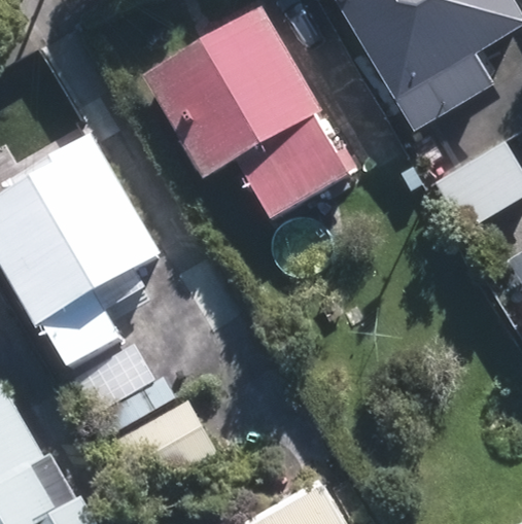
[(335,0),(413,133),(495,83),(477,53),(521,25),(521,10),(515,0),(335,0)]
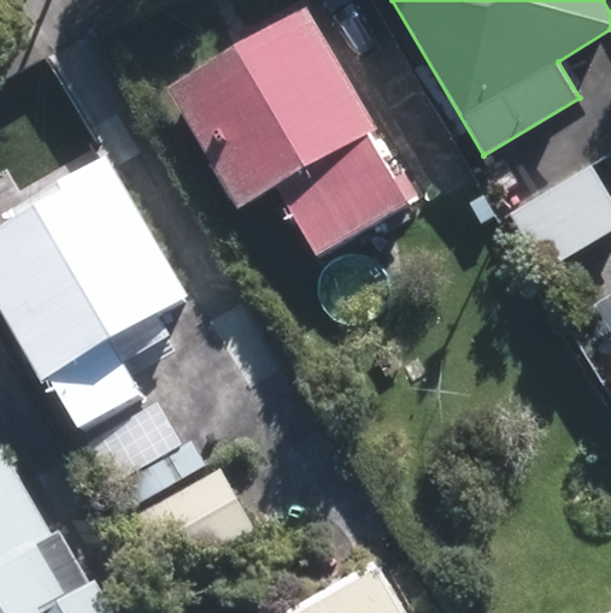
[(168,89),(238,210),(276,187),(315,254),(407,200),(368,131),(376,127),(305,7),(168,89)]
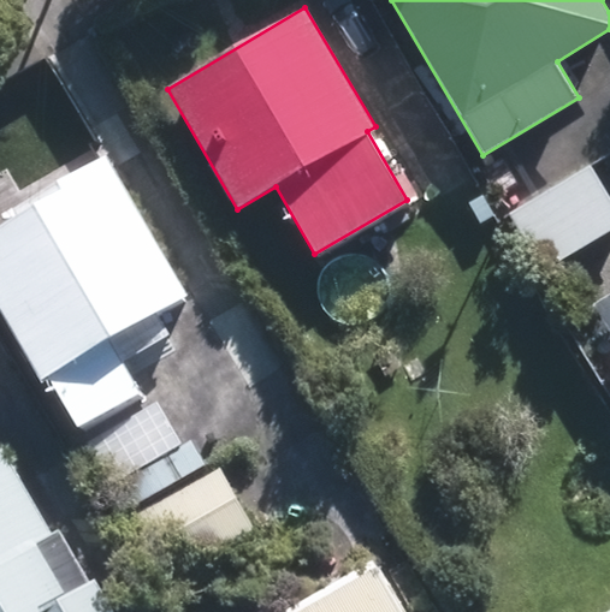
[(0,229),(0,309),(42,381),(48,378),(77,428),(142,391),(113,340),(190,296),(106,153),(10,208),(16,219),(0,229)]
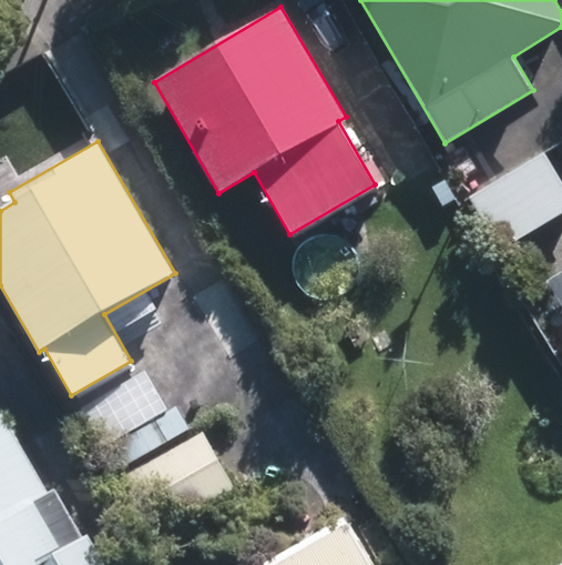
[(561,179),(545,151),(471,195),(502,248),(561,212),(561,179)]
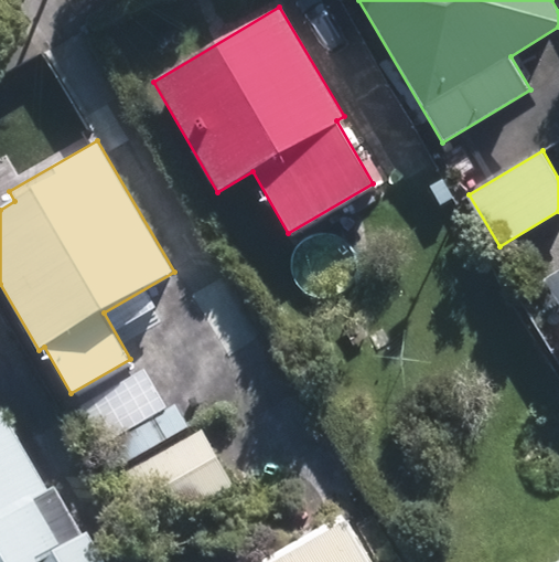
[(148,368),(85,404),(88,411),(75,419),(92,446),(105,438),(106,442),(170,406),(148,368)]
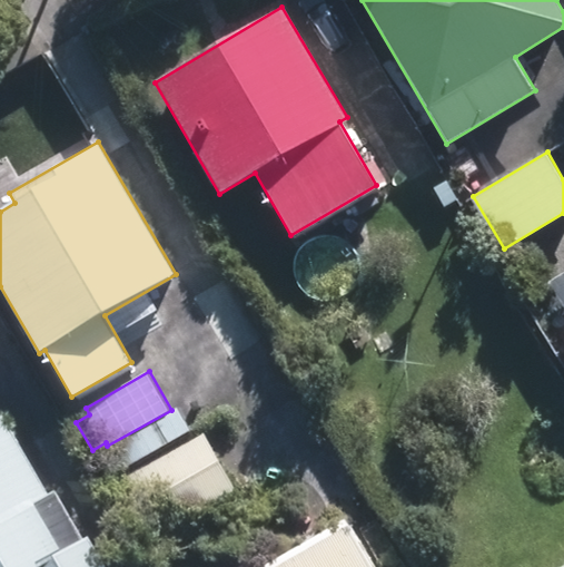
[(60,566),(80,556),(0,418),(0,566),(60,566)]
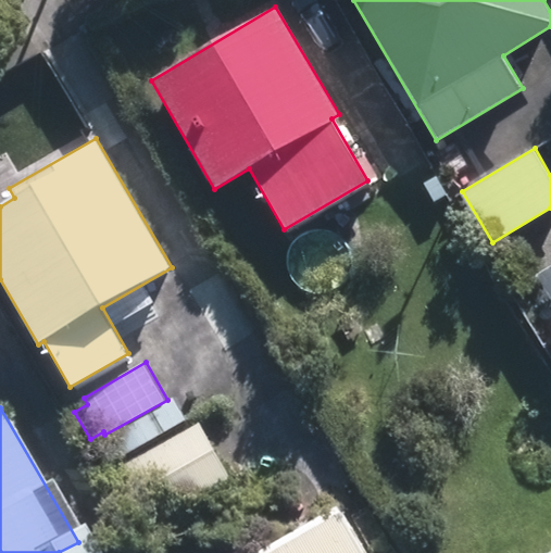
[(197,422),(119,465),(150,520),(228,477),(197,422)]
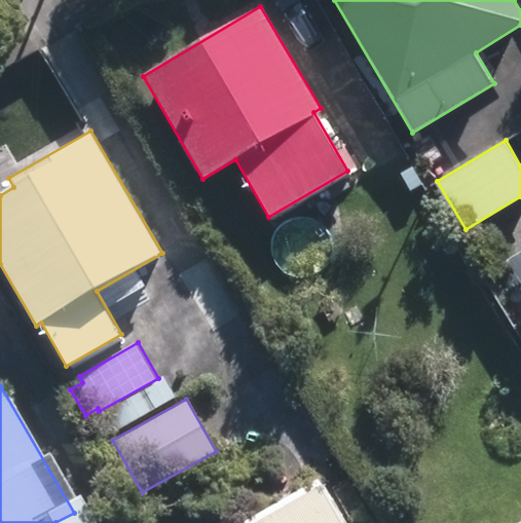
[(344,522),(321,479),(242,522),(344,522)]
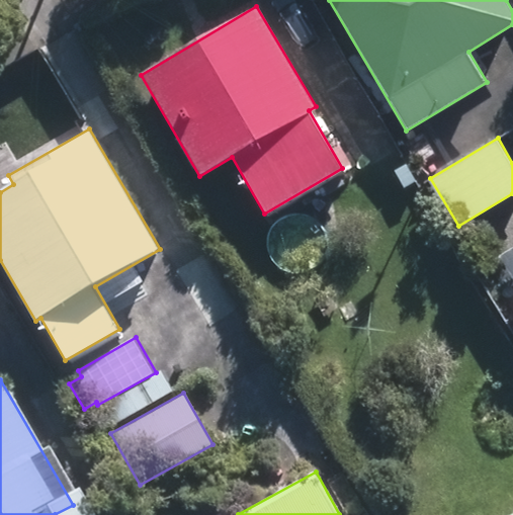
[(130,514),(122,501),(97,514),(130,514)]
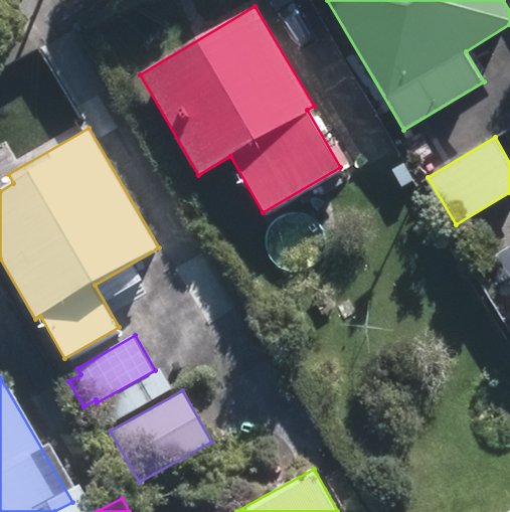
All buildings are outlined.
